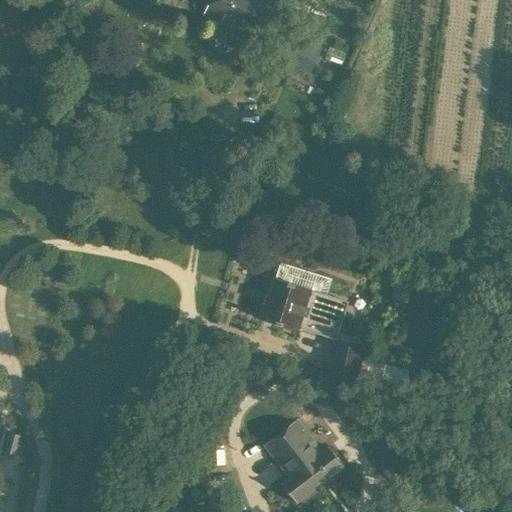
[(209,0),(203,16),(251,38),(268,0),(209,0)]
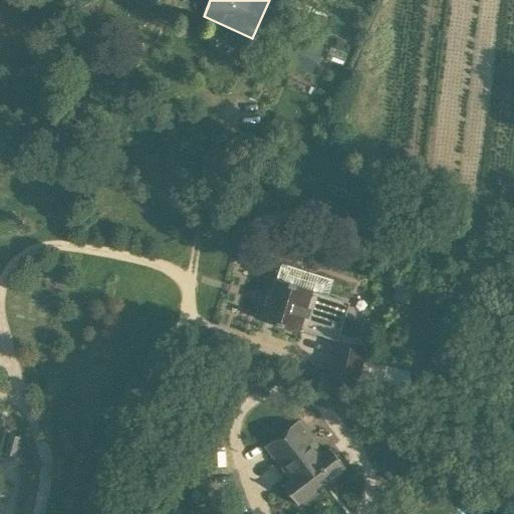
[(279,0),(303,11),(308,0),(279,0)]
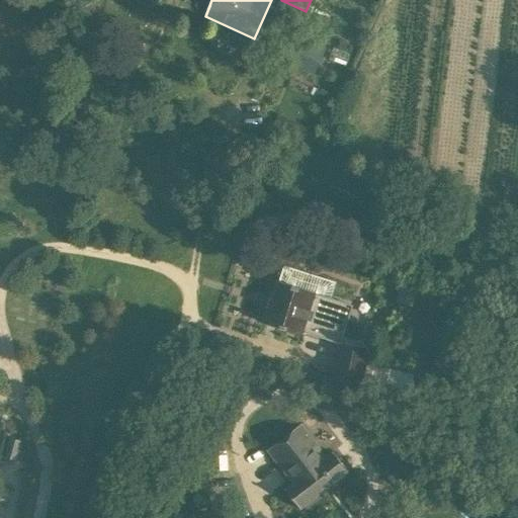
[(308,40),(295,68),(313,76),(326,49),(308,40)]
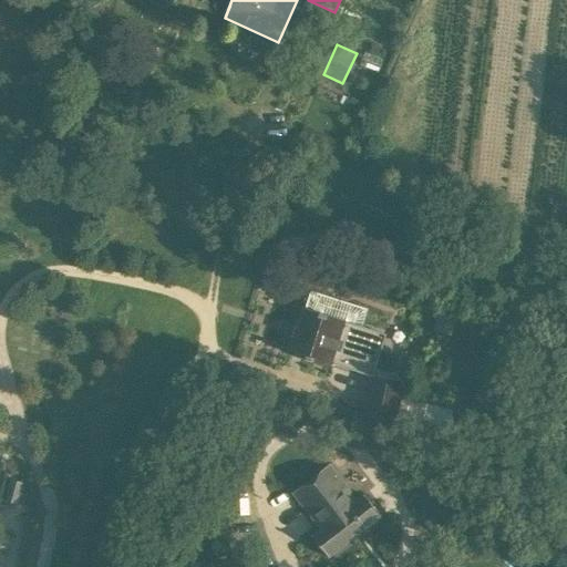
[(347,369),(374,375),(385,332),(363,326),(369,309),(312,292),(307,309),(301,307),(287,353),(331,368),(332,364),(347,369)]
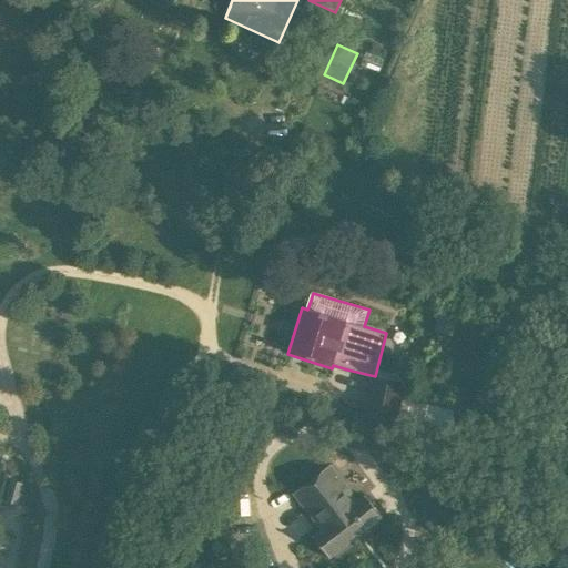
[(440,314),(435,332),(453,336),(457,320),(440,314)]
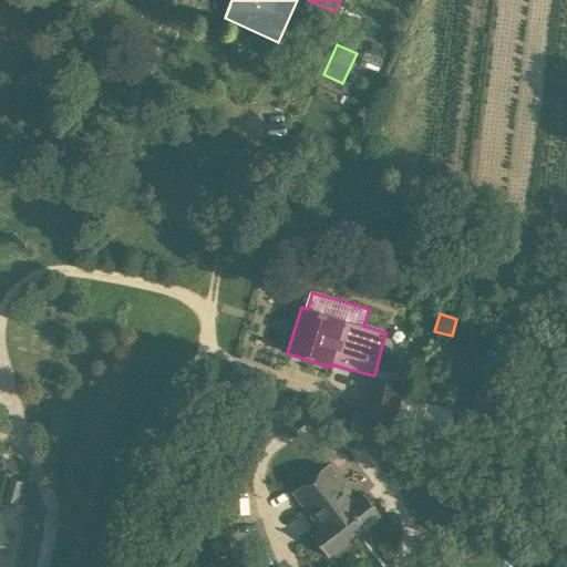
[(362,418),(446,437),(453,412),(401,400),(404,387),(370,379),(362,418)]
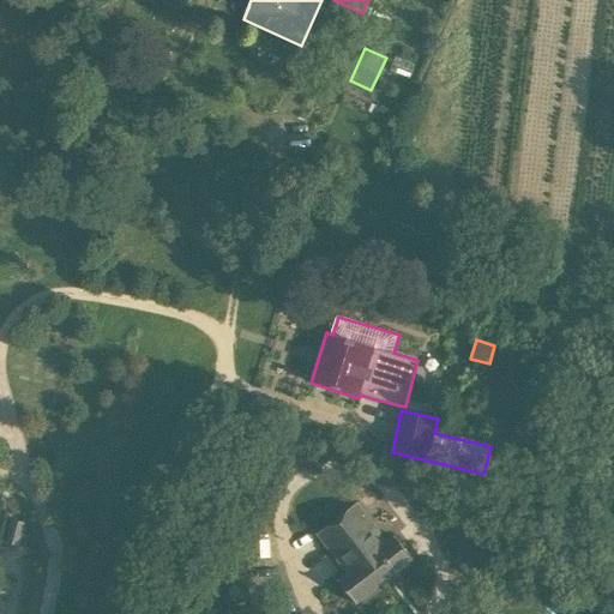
[(485,481),(481,497),(494,500),(499,485),(485,481)]
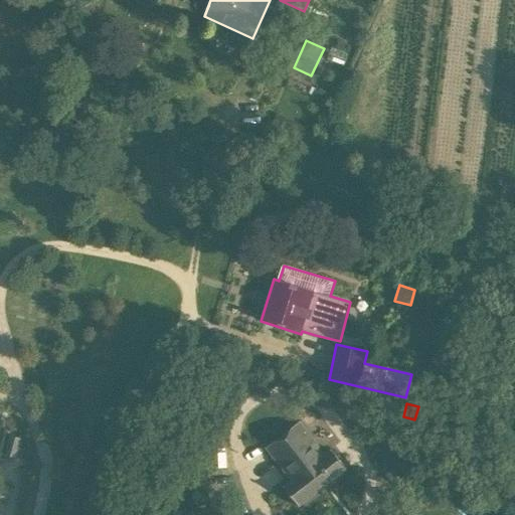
[(291,480),(283,487),(298,506),(346,469),(331,450),(324,455),(299,422),(266,448),(291,480)]
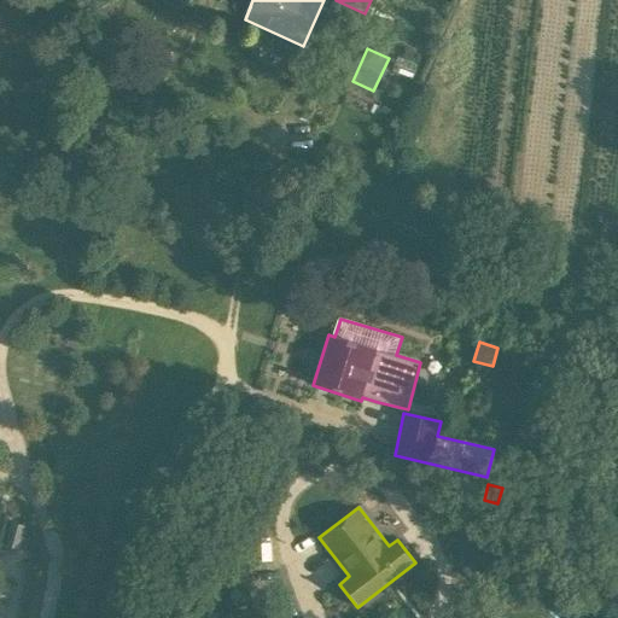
[(12,523),(6,546),(19,549),(27,552),(30,537),(23,536),(25,526),(12,523)]
